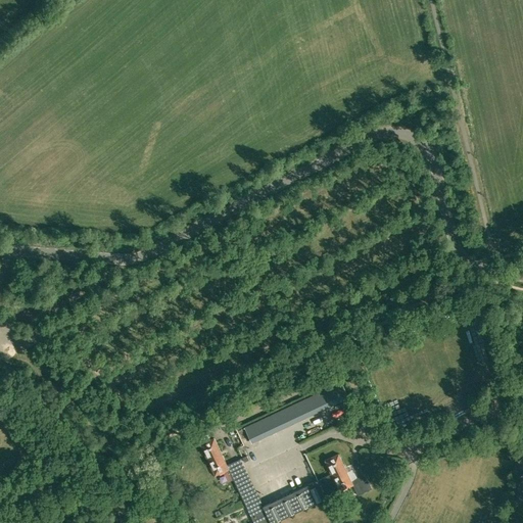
[(284,409),(278,412),(284,423),(290,420),(284,409)]
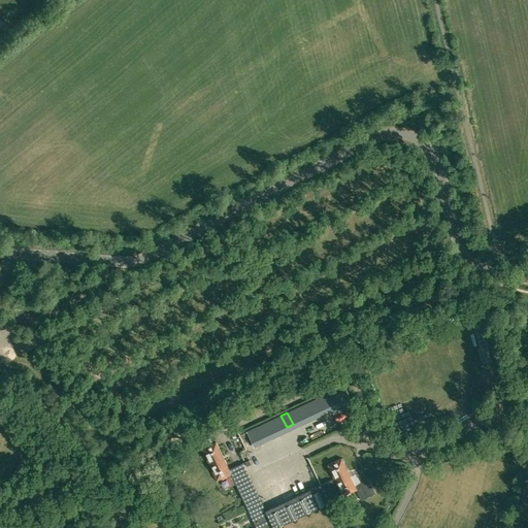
[(323,426),(303,434),(306,441),(325,433),(323,426)]
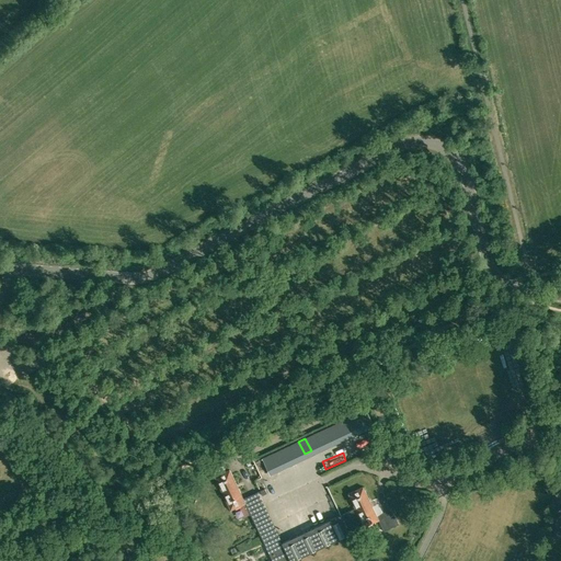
[(247,503),(244,499),(230,469),(215,477),(231,511),(245,504),(247,503)]
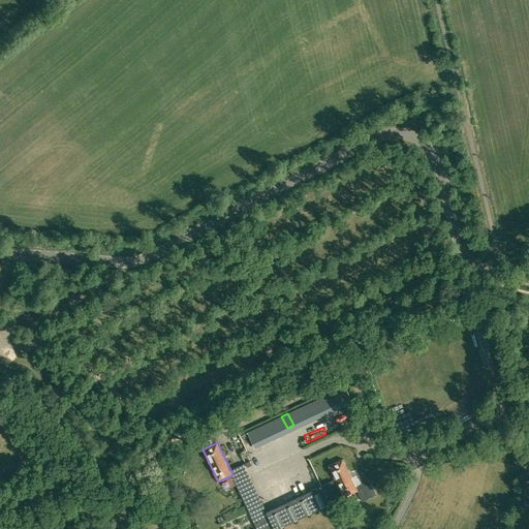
[(356,487),(351,476),(343,459),(329,466),(335,479),(337,484),(344,498),(358,492),(362,501),(376,494),(370,480),(356,487)]
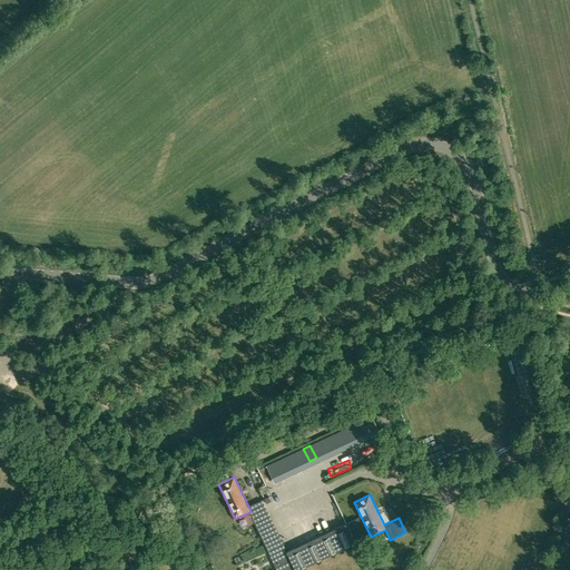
[(288,552),(263,500),(248,507),(251,511),(249,512),(276,569),(294,569),(295,569),(300,569),(302,569),(303,569),(305,569),(306,567),(316,562),(321,563),(322,560),(331,556),(335,557),(336,552),(346,548),(350,550),(351,546),(356,543),(350,529),(363,521),(361,517),(288,552)]
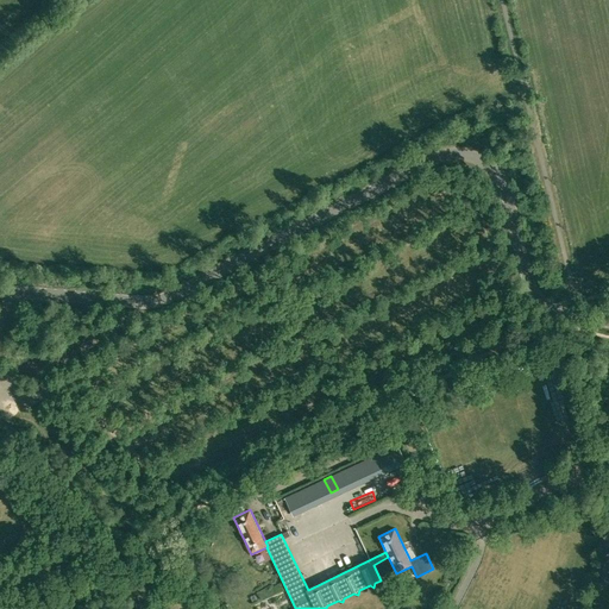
[(408,546),(414,557),(420,553),(415,542),(408,546)]
